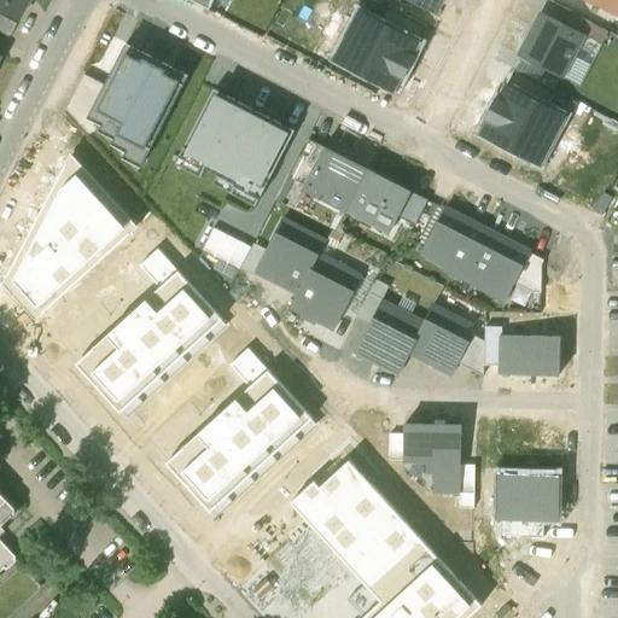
[(28,0),(0,0),(0,9),(19,19),(28,0)]
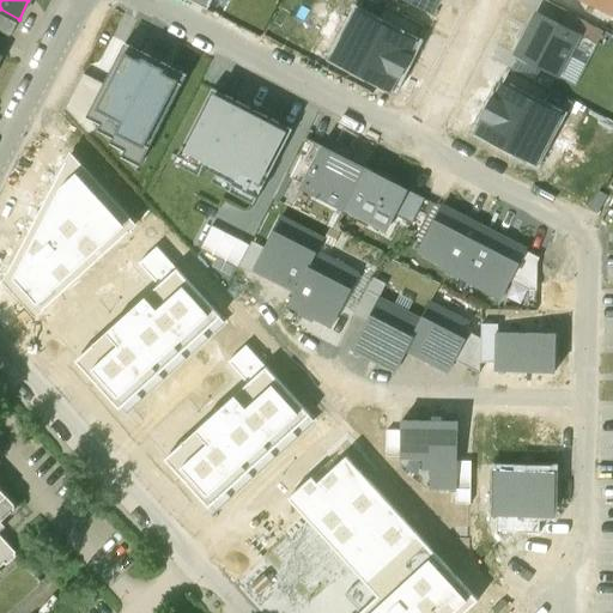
[(211,0),(187,0),(206,10),(211,0)]
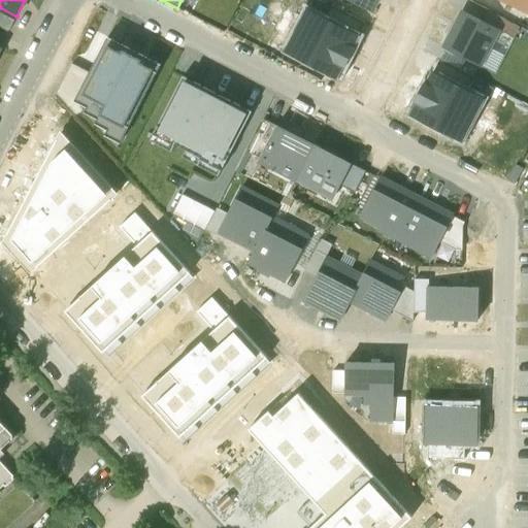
[(349,0),(371,11),(376,0),(349,0)]
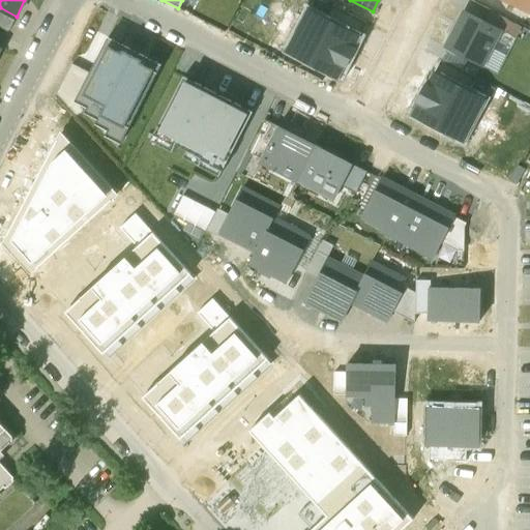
[(529,0),(501,0),(528,13),(529,8),(529,0)]
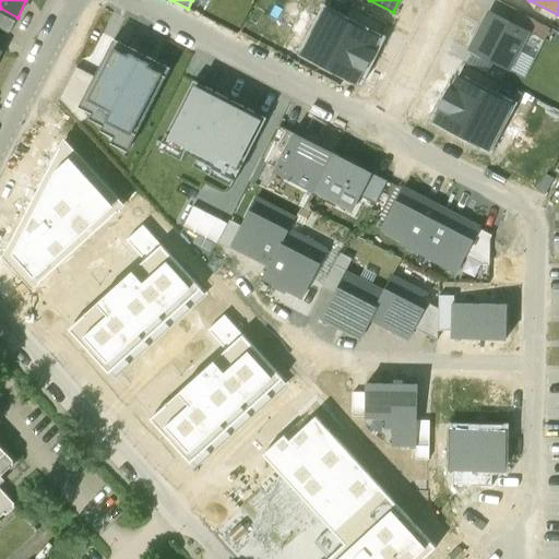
[(351,6),(343,21),(378,38),(385,23),(351,6)]
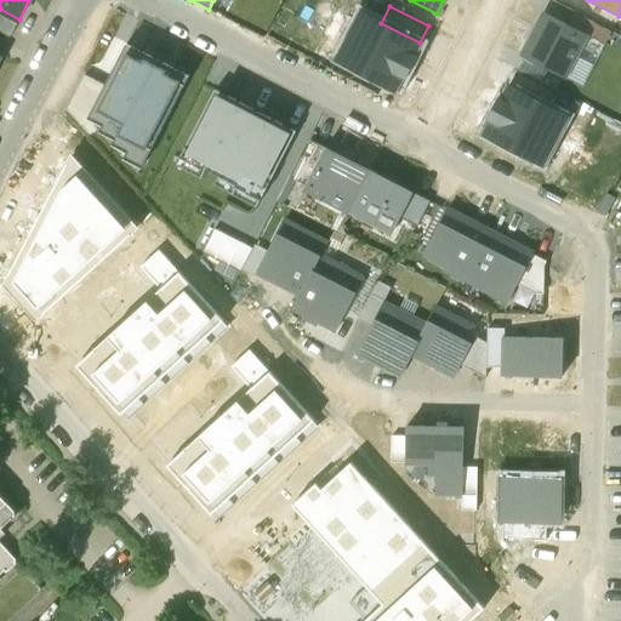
[(381,23),(362,12),(336,60),(394,90),(402,77),(404,78),(414,58),(412,57),(420,43),(381,23)]
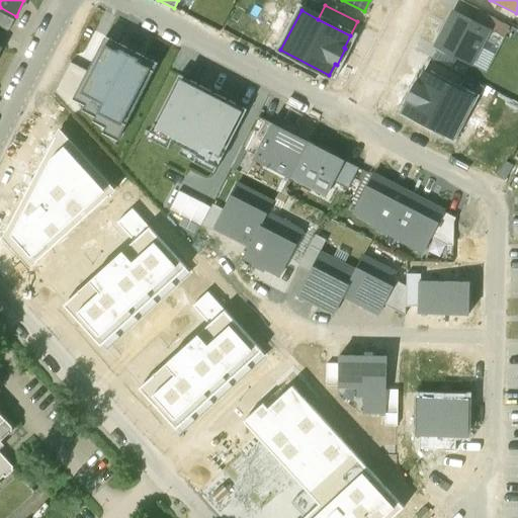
[(489,29),(453,11),(436,47),(470,64),(489,29)]
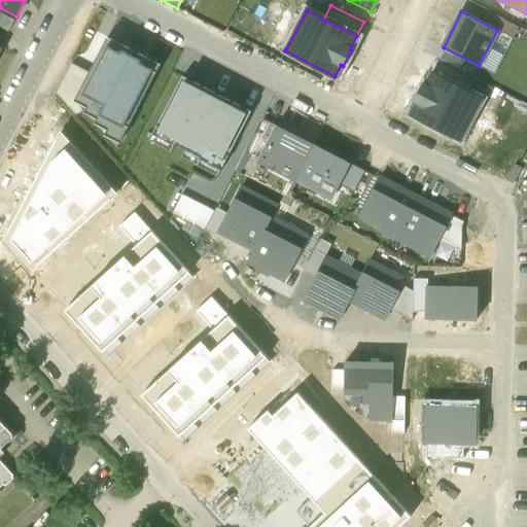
[(14,20),(0,12),(0,26),(8,31),(14,20)]
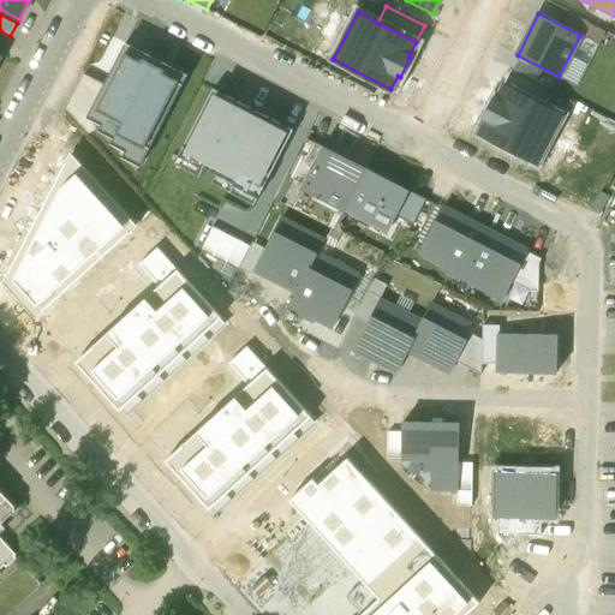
[(186,76),(125,43),(87,118),(103,126),(105,123),(118,130),(111,143),(127,153),(130,148),(145,155),(186,76)]
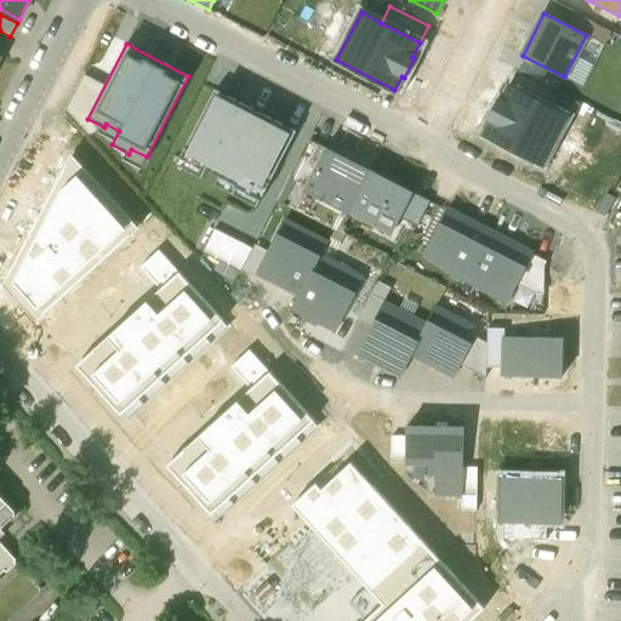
[(517,70),(508,87),(547,107),(556,90),(517,70)]
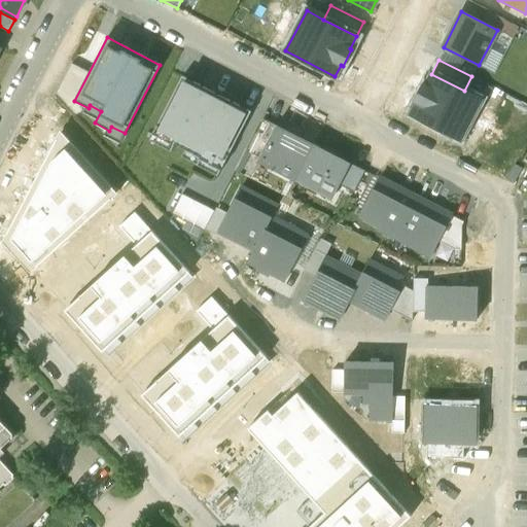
[(464,91),(431,74),(425,85),(423,85),(415,101),(417,102),(411,114),(460,140),(481,100),(464,91)]
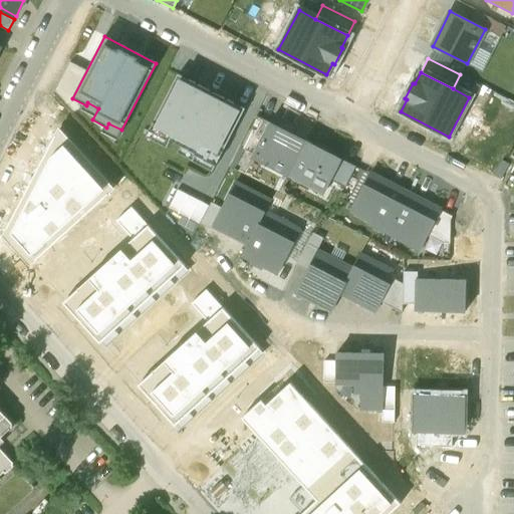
[(245,109),(178,74),(149,131),(170,142),(170,140),(196,153),(195,155),(216,165),(245,109)]
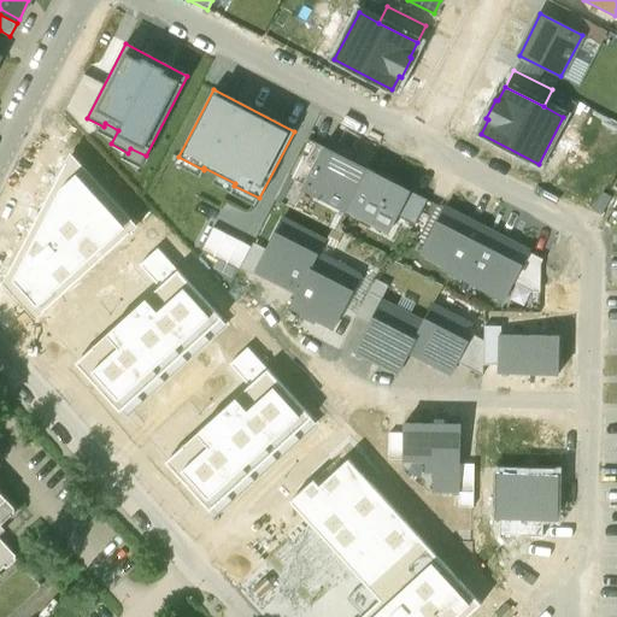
[(304,184),(321,151),(305,142),(288,176),(304,184)]
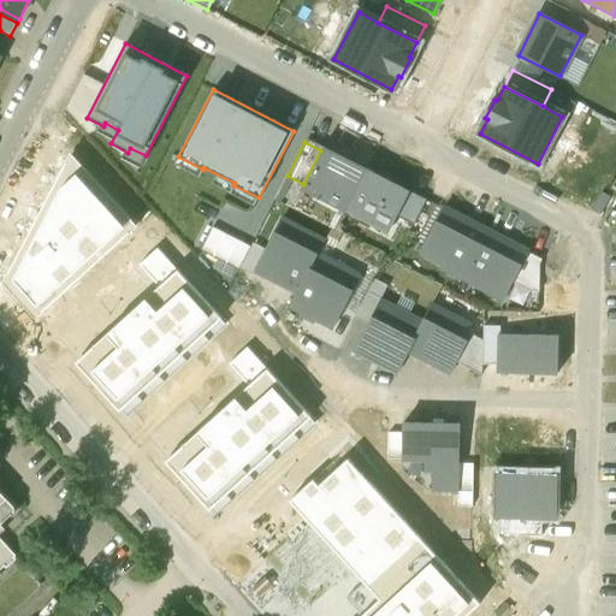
[(344,211),(366,169),(323,147),(320,150),(303,184),(301,189),(344,211)]
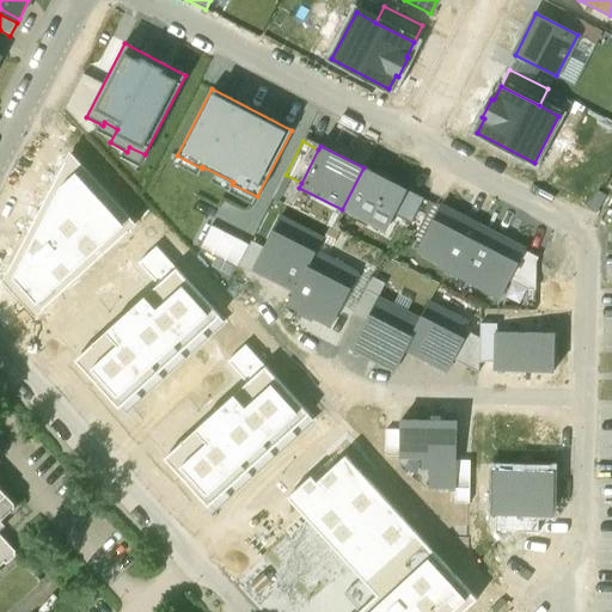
[(7,271),(42,311),(129,232),(66,161),(7,271)]
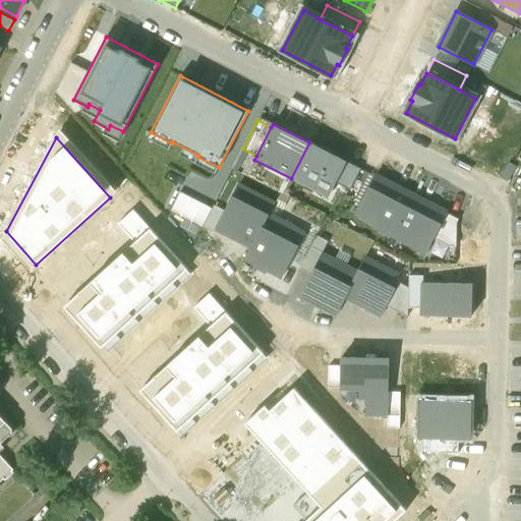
[(347,162),(309,142),(291,178),(328,197),(347,162)]
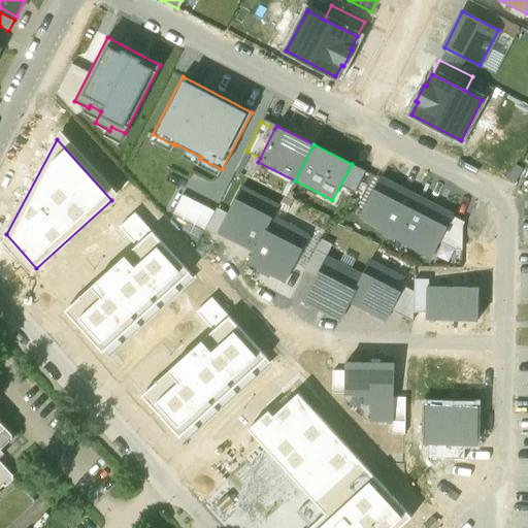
[(396,237),(417,197),(380,178),(360,216),(383,227),(381,230),(396,237)]
